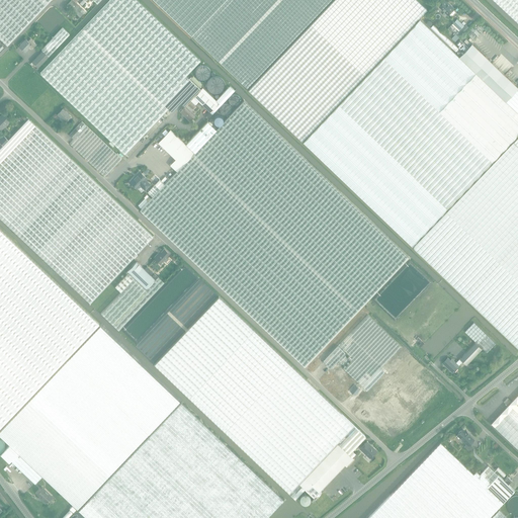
[(0,0),(0,36),(9,46),(44,9),(47,6),(52,0),(0,0)]
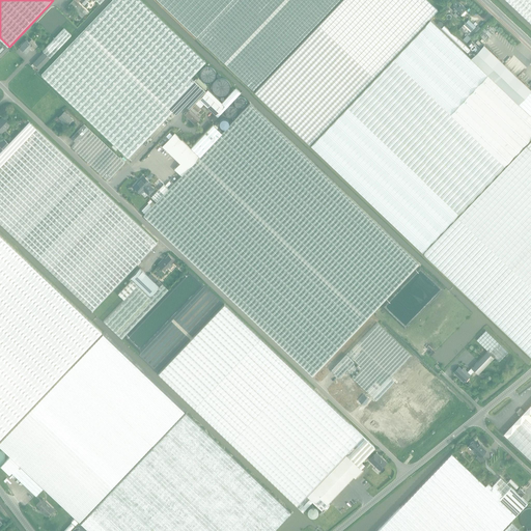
[(191,78),(205,62),(140,0),(112,0),(42,75),(128,158),(172,112),(169,108),(194,81),(191,78)]
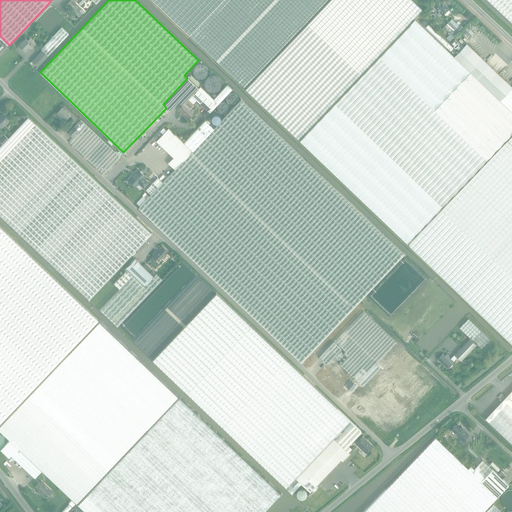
[(72,0),(70,0),(66,5),(79,17),(82,13),(79,11),(81,8),(72,0)]
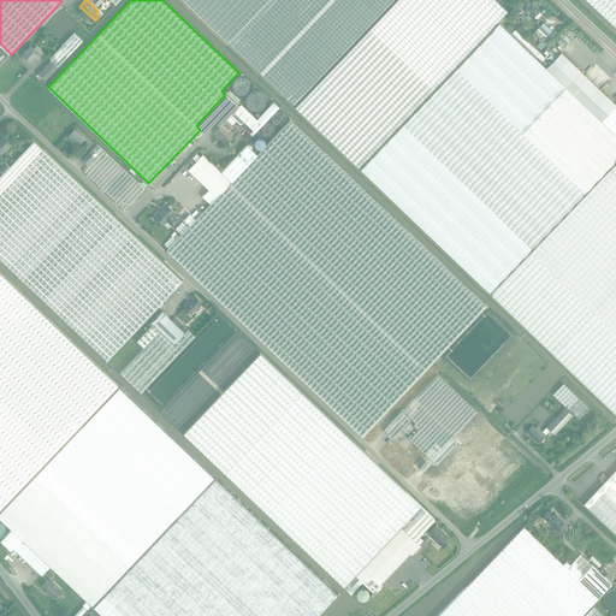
[(182,0),(202,18),(229,43),(271,0),(182,0)]
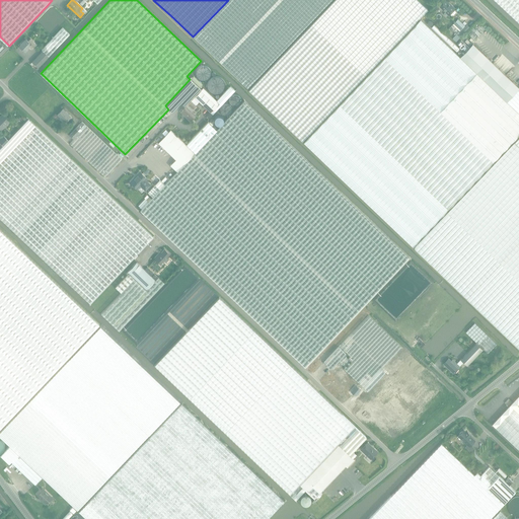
[(203,46),(220,63),(247,88),(307,26),(331,0),(228,0),(193,36),(203,46)]
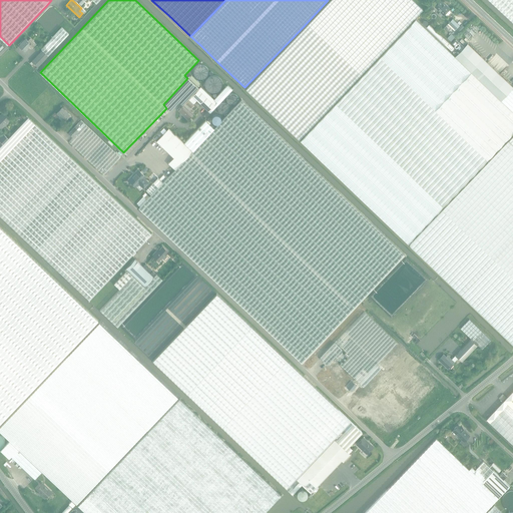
[(330,0),(272,62),(245,89),(277,118),(299,139),(352,83),(423,10),(412,0),(330,0)]
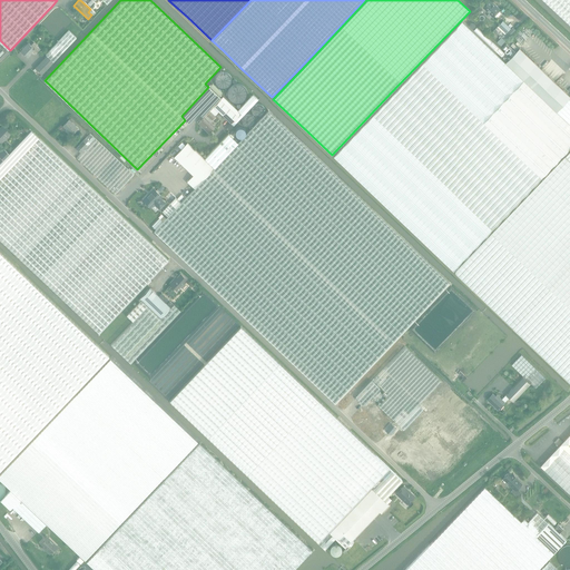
[(489,0),(483,7),(489,12),(488,15),(488,16),(489,18),(490,18),(492,16),(499,10),(492,3),(493,3),(489,0)]
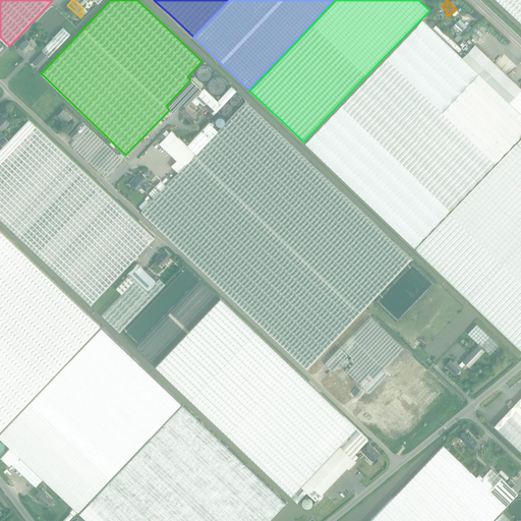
[(520,0),(495,0),(520,24),(520,23),(520,0)]
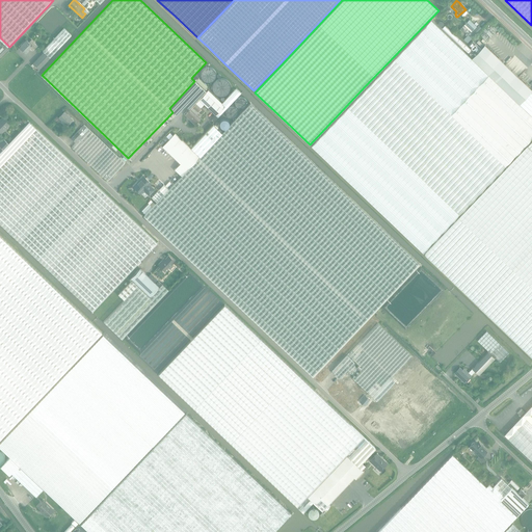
[(477,26),(470,19),(461,28),(469,34),(477,26)]
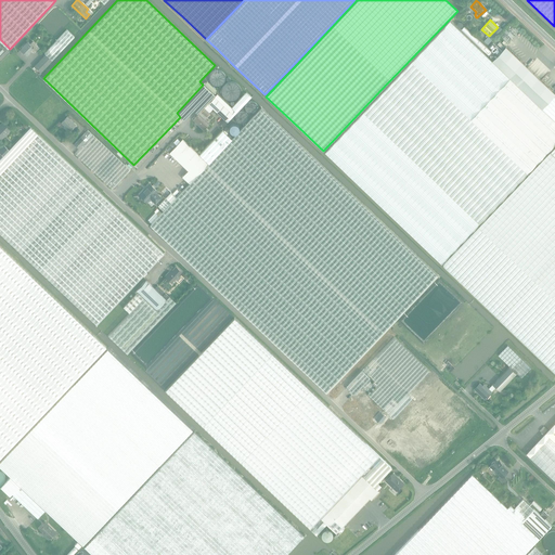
[(398,76),(324,153),(351,178),(383,208),(441,265),(480,222),(554,144),(554,95),(542,108),(492,61),(480,50),(450,21),(398,76)]
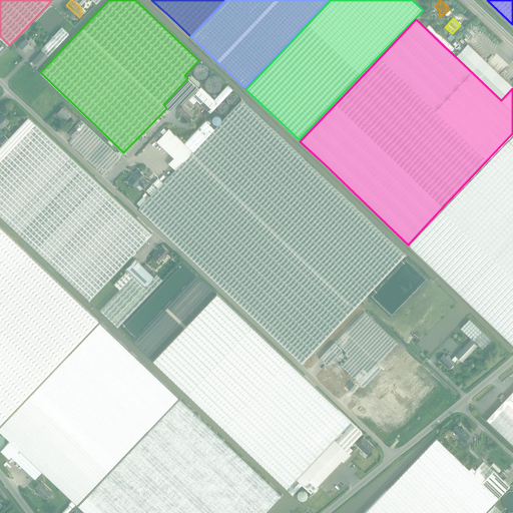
[(464,27),(462,24),(453,34),(455,36),(464,27)]
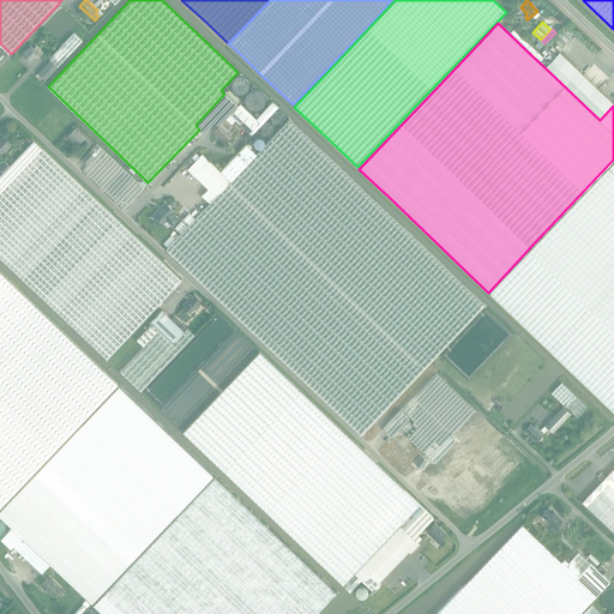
[(50,60),(38,73),(46,80),(83,41),(74,32),(49,59),(50,60)]
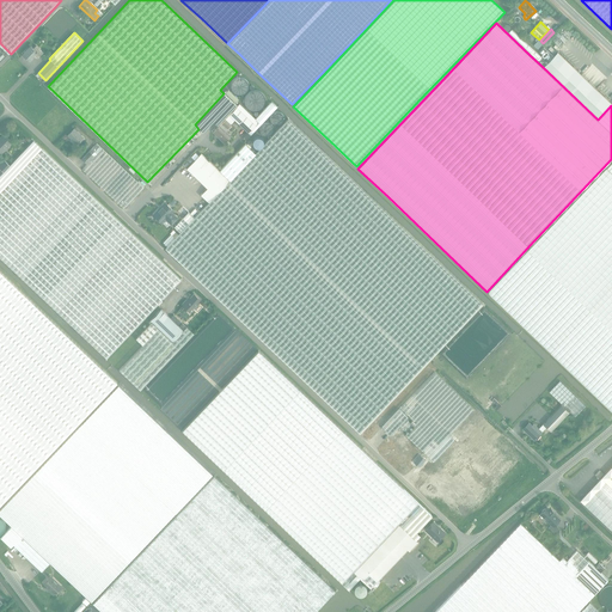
[(30,46),(23,54),(29,60),(35,55),(37,57),(43,53),(36,46),(34,49),(30,46)]
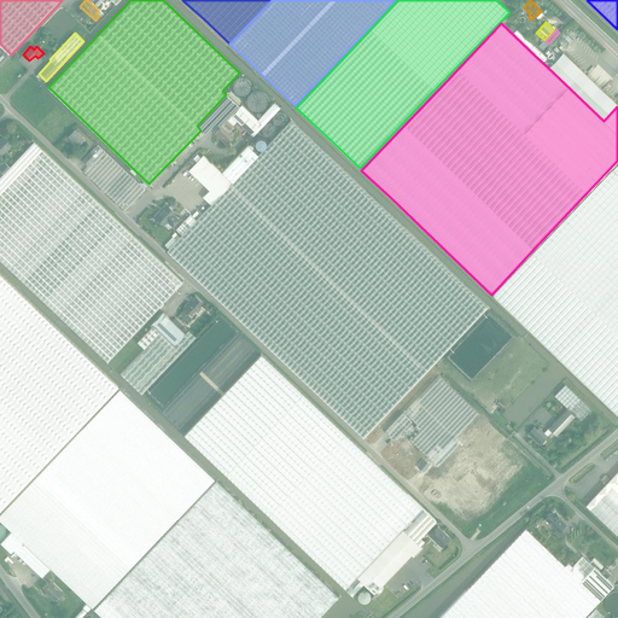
[(557,56),(549,48),(544,53),(553,60),(557,56)]
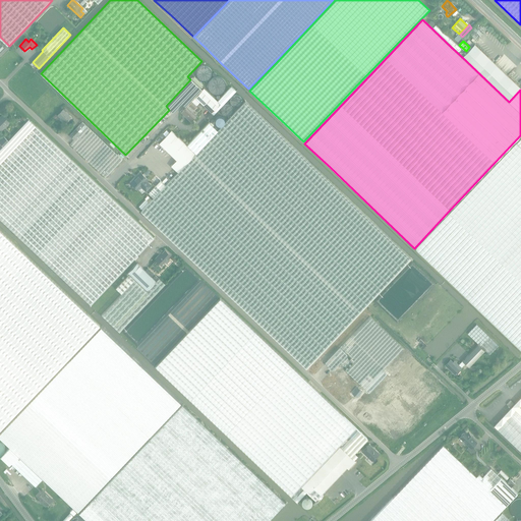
[(520,88),(475,44),(462,57),(509,102),(520,90),(520,89),(520,88)]
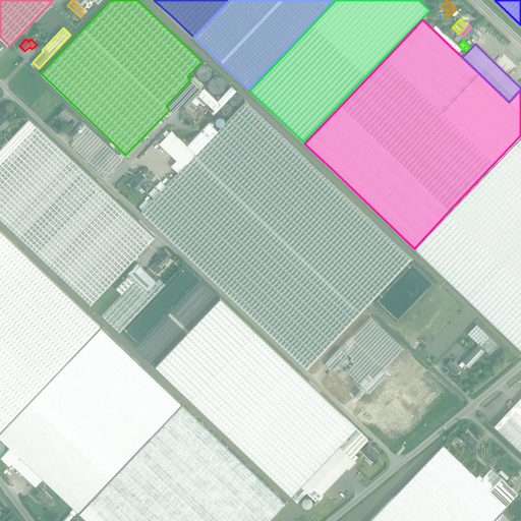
[(195,98),(199,102),(214,115),(236,92),(231,87),(218,102),(204,89),(201,91),(190,79),(166,106),(169,110),(172,113),(181,103),(185,107),(194,97),(195,98)]
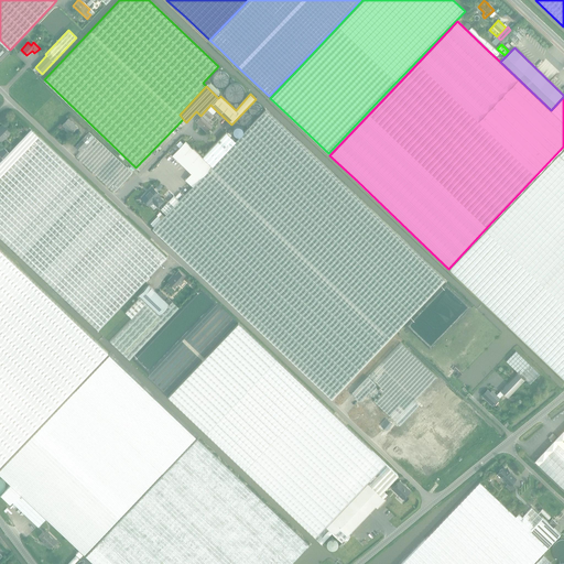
[(212,106),(206,110),(207,111),(210,114),(212,116),(216,110),(212,106)]
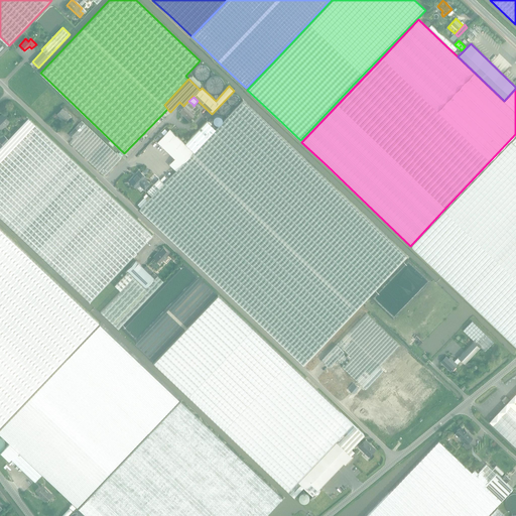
[(195,152),(175,171),(163,183),(152,197),(139,210),(303,365),(406,257),(243,101),(216,129),(195,152)]
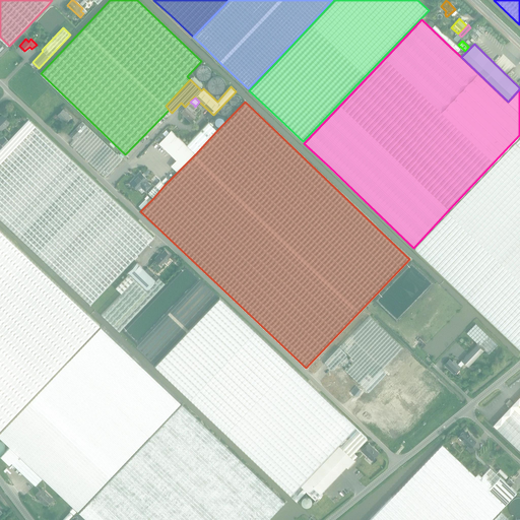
[(187,107),(181,113),(190,122),(196,116),(192,112),(196,107),(195,107),(194,105),(191,103),(187,107)]
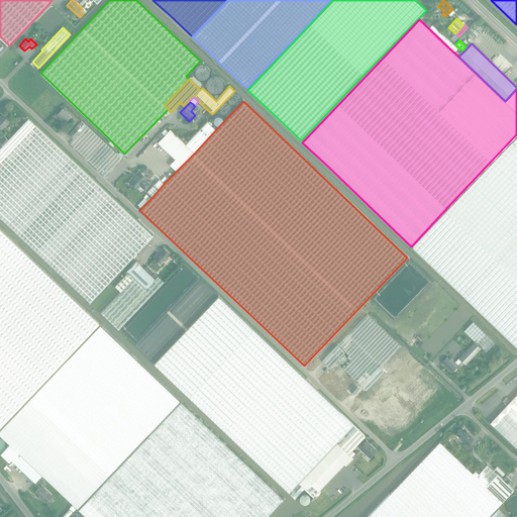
[(63,108),(57,114),(65,121),(70,116),(63,108)]
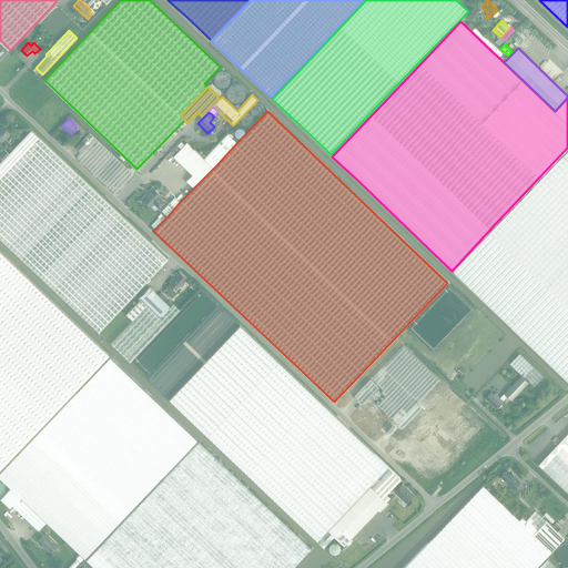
[(0,141),(1,142),(11,131),(4,124),(0,128),(0,141)]
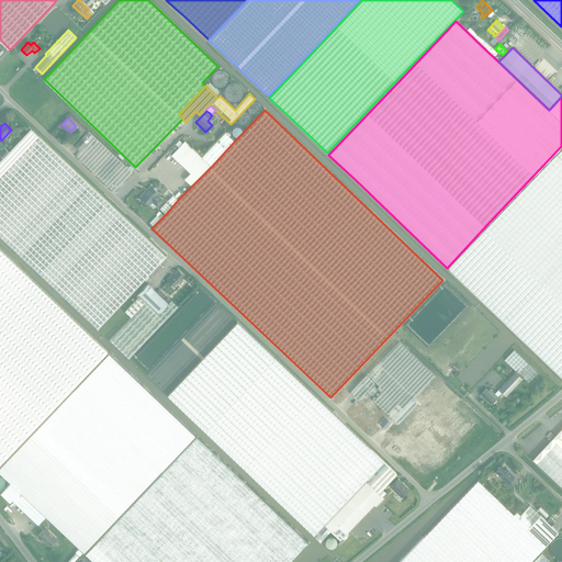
[(0,159),(0,175),(37,135),(31,128),(27,131),(9,152),(6,155),(3,157),(0,159)]
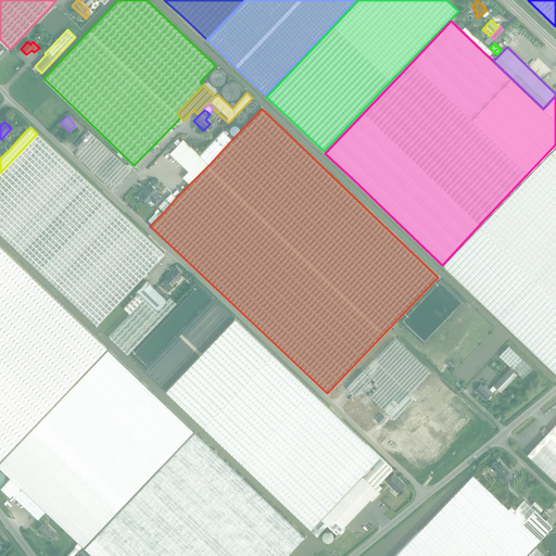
[(113,190),(130,171),(88,130),(74,144),(79,149),(75,154),(99,176),(113,190)]
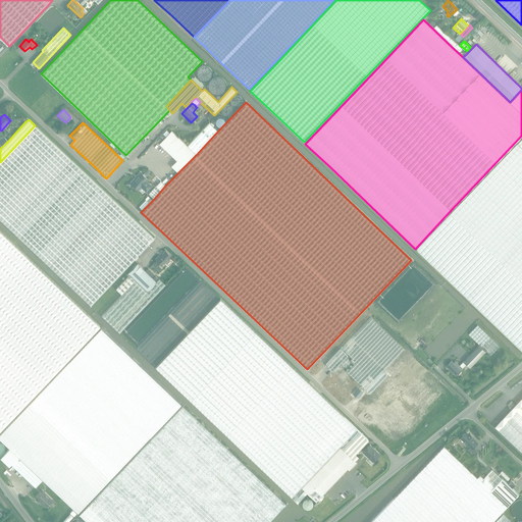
[(188,145),(197,154),(218,131),(209,122),(188,145)]
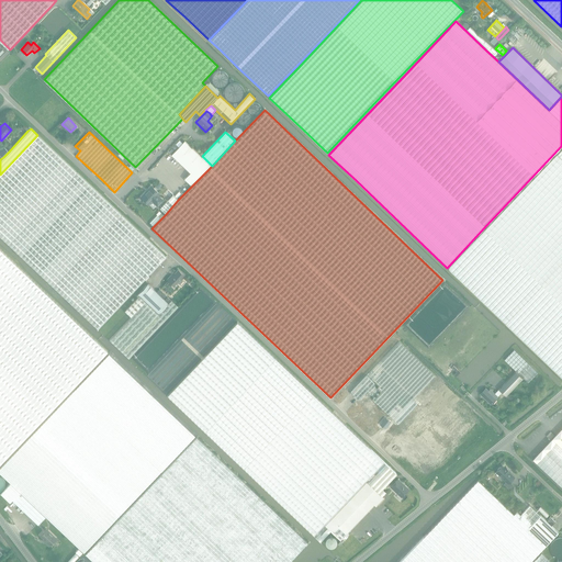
[(0,236),(98,329),(166,257),(37,135),(0,175),(0,236)]
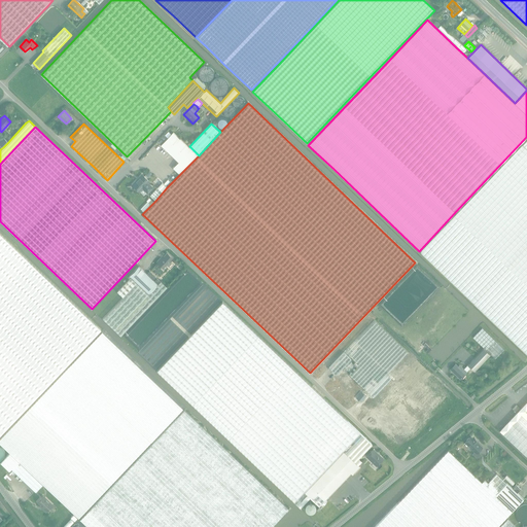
[(172,168),(179,175),(199,155),(189,146),(173,132),(161,145),(178,162),(172,168)]
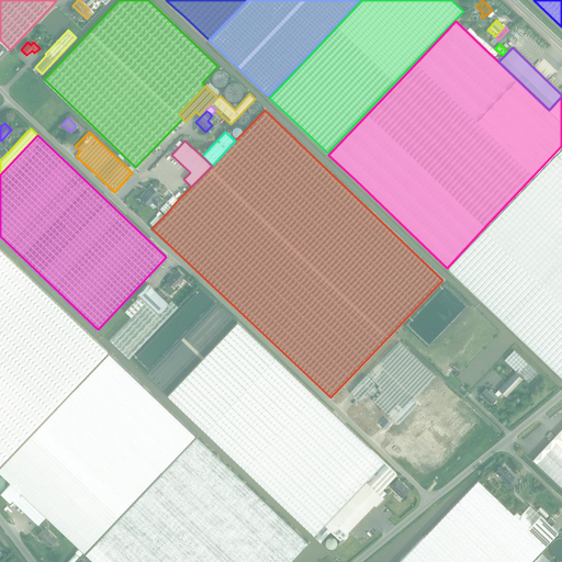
[(561,148),(448,267),(480,298),(506,323),(506,322),(561,374),(561,148)]
